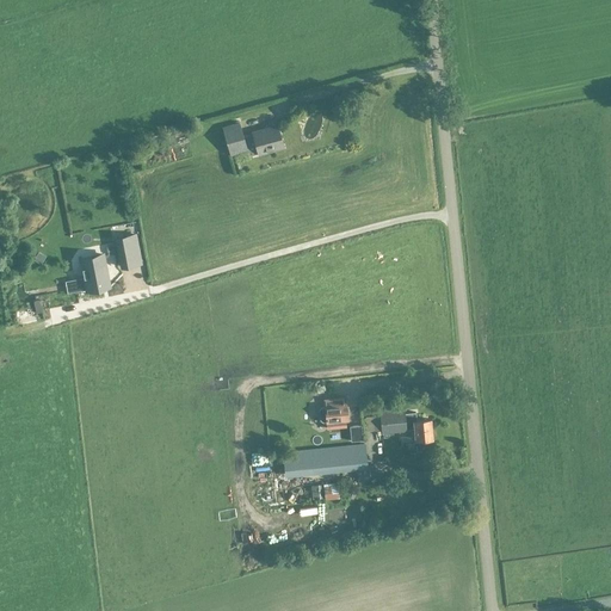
[(252,131),(242,134),(239,122),(221,127),(229,154),(247,150),(245,142),(254,140),(258,154),(282,147),(276,125),(260,129),(260,128),(252,130),(252,131)]
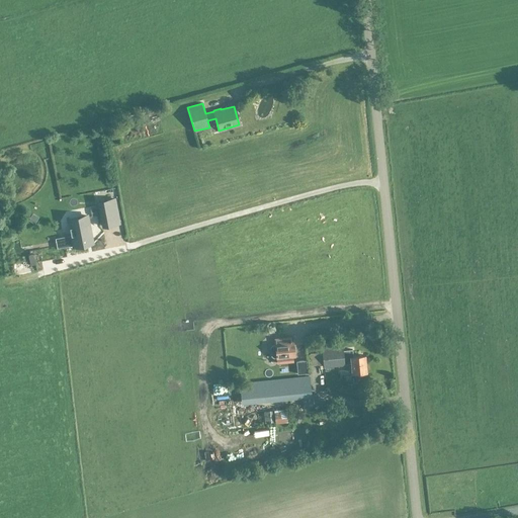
[(150,116),(158,113),(156,106),(147,109),(150,116)]
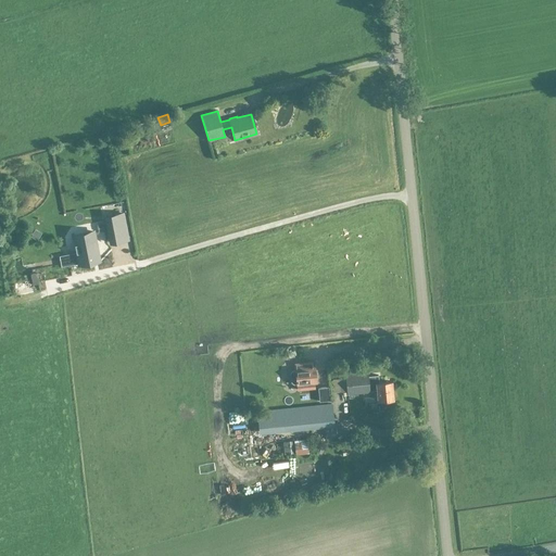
[(123,214),(105,217),(111,243),(128,240),(123,214)]
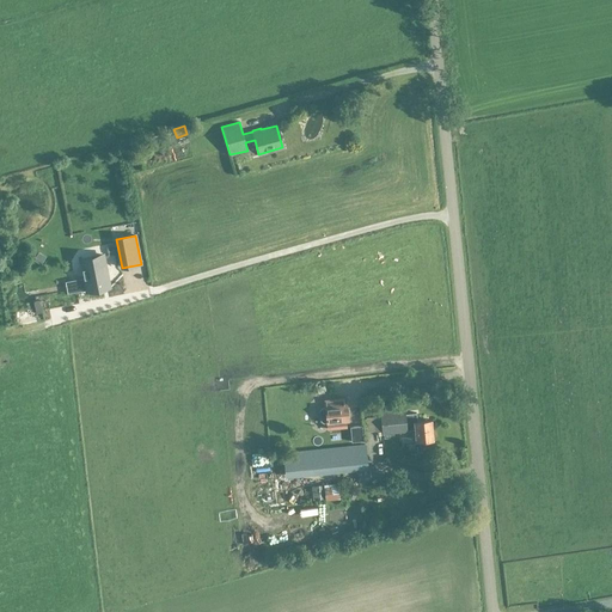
[(53,267),(68,261),(63,249),(49,255),(53,267)]
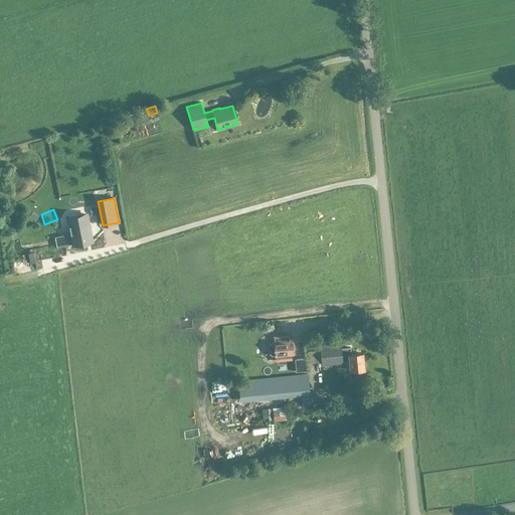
[(67,218),(73,244),(78,243),(78,244),(87,242),(92,241),(87,215),(67,218)]
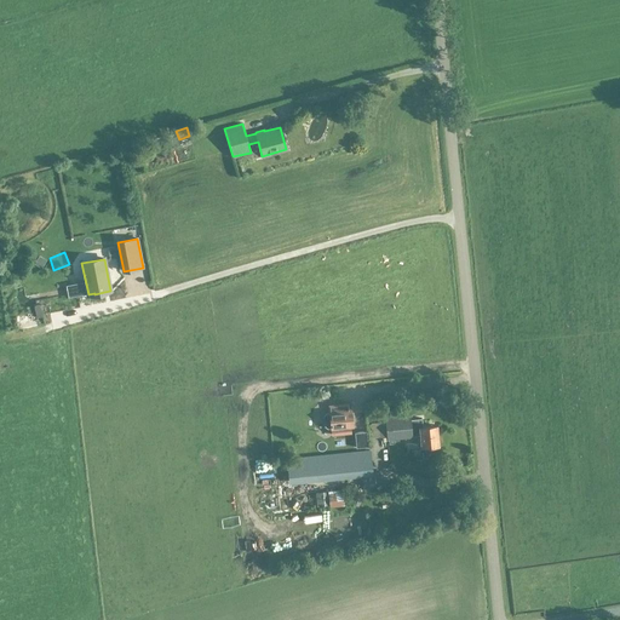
[(104,319),(122,315),(121,308),(103,311),(104,319)]
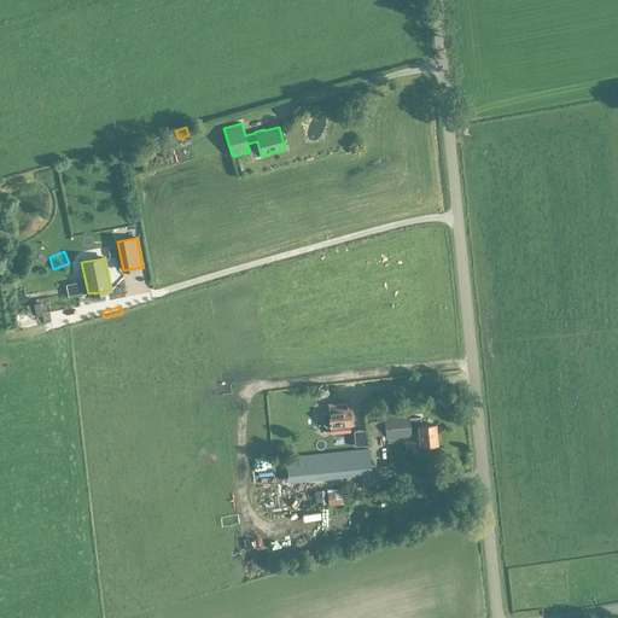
[(351,426),(350,409),(348,409),(347,403),(328,406),(330,413),(325,413),(324,415),(325,425),(326,427),(331,427),(331,433),(350,432),(349,426),(351,426)]
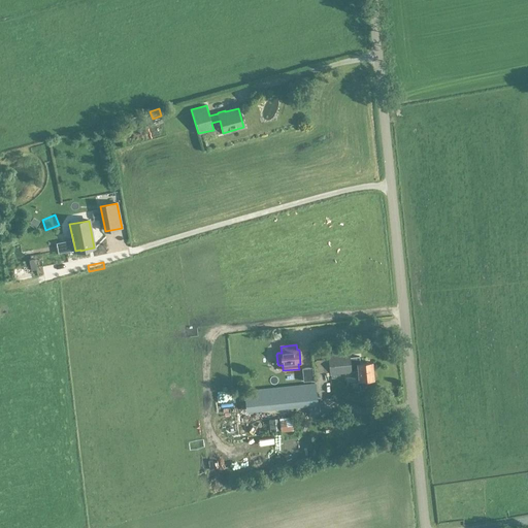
[(359,356),(350,357),(349,354),(328,356),(330,374),(351,372),(351,371),(359,370),(360,381),(365,380),(367,382),(371,382),(372,380),(373,380),(372,362),(360,363),(359,356)]
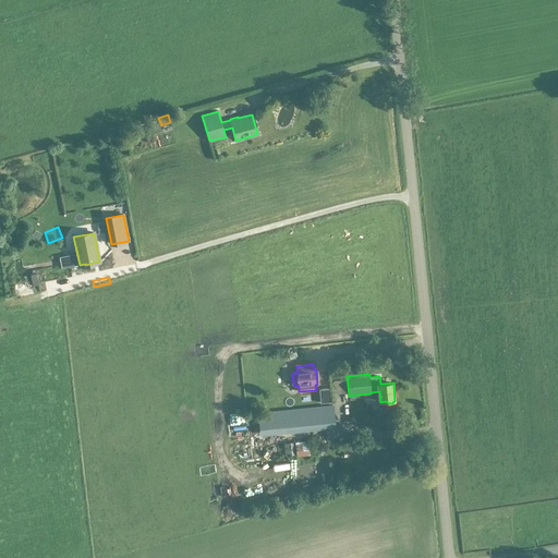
[(319,390),(320,403),(331,402),(330,389),(319,390)]
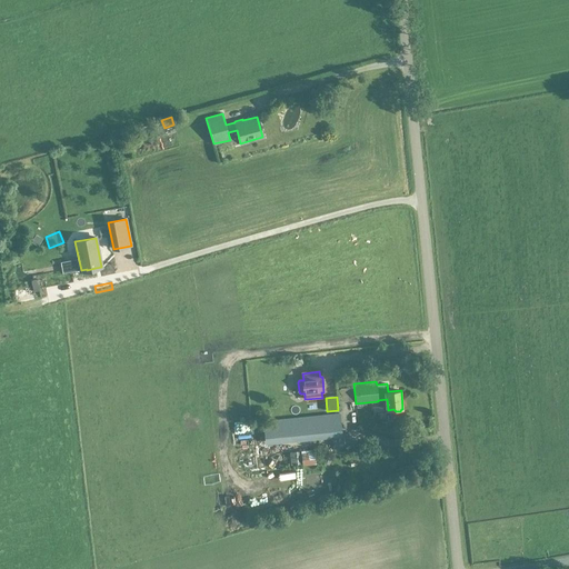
[(342,437),(340,413),(273,420),(276,443),(342,437)]
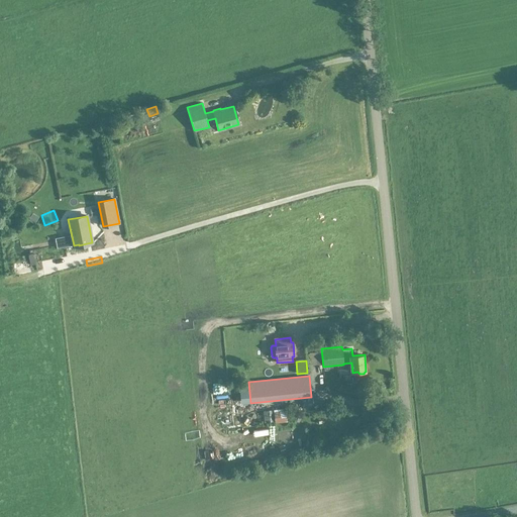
[(286,420),(286,408),(274,407),(273,419),(286,420)]
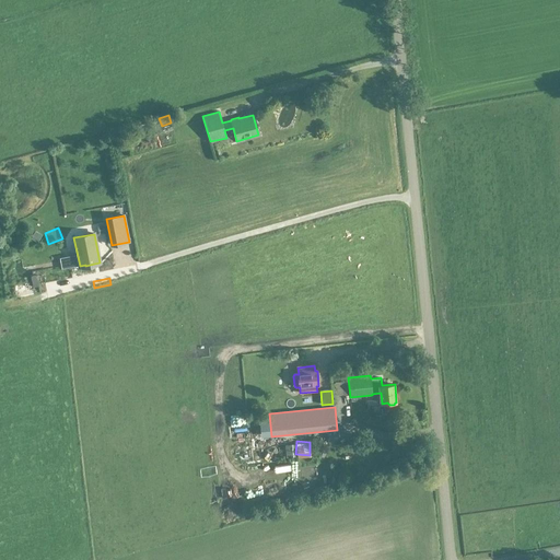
[(259,445),(251,445),(251,461),(260,461),(259,445)]
